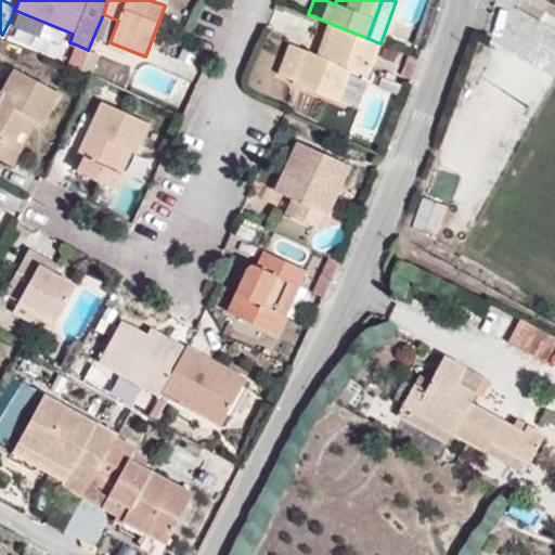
[(554,0),(514,0),(511,8),(554,31),(554,0)]
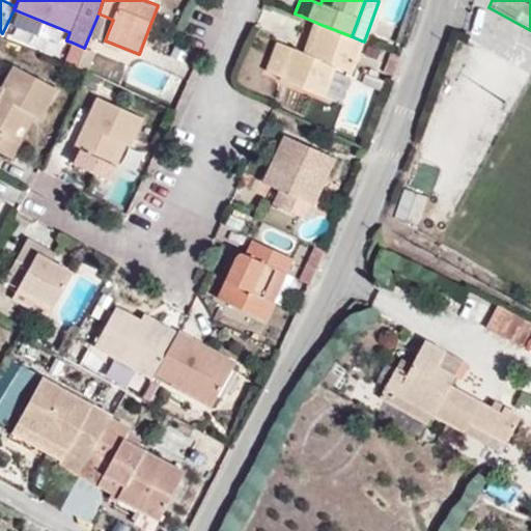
[(306,55),(319,24),(310,20),(297,50),(306,55)]
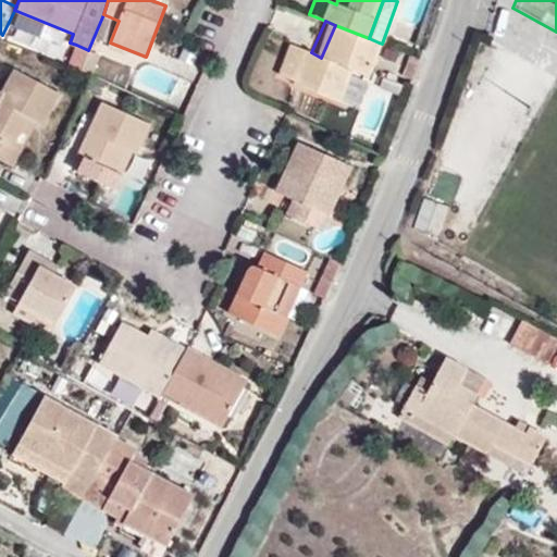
[(335,102),(349,71),(366,76),(379,42),(369,38),(335,25),(321,58),(311,52),(288,42),(274,74),(286,78),(287,83),(335,102)]
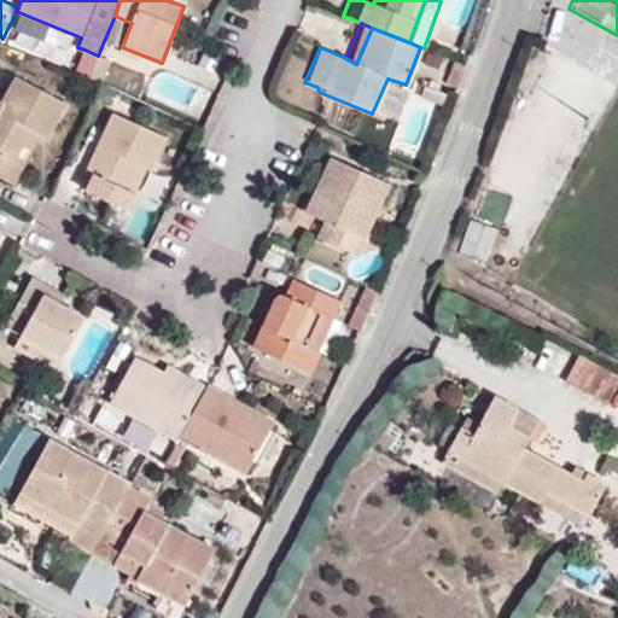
[(91,75),(98,56),(85,50),(76,70),(91,75)]
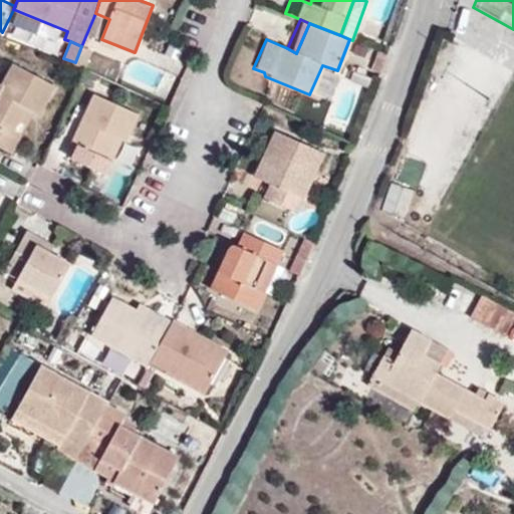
[(87,68),(94,51),(81,46),(75,62),(87,68)]
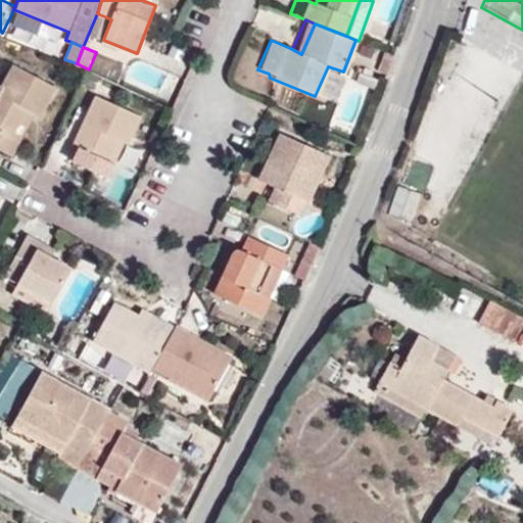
[(383,73),(390,54),(382,51),(376,70),(383,73)]
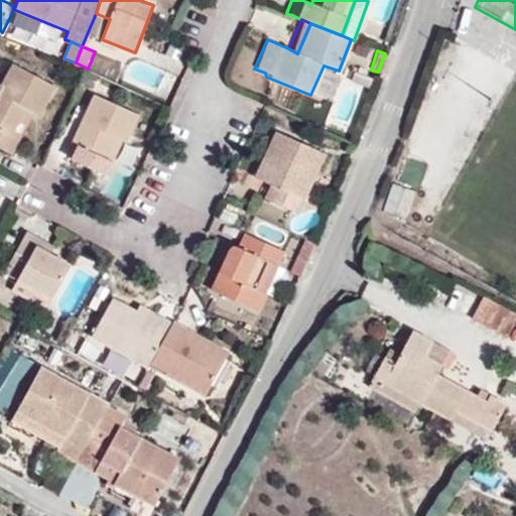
[(44,112),(57,83),(11,60),(0,82),(0,146),(16,154),(23,139),(13,135),(27,105),(44,112)]
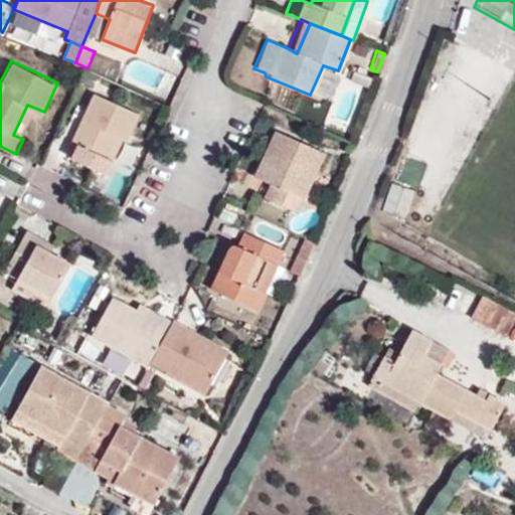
[(128,142),(141,113),(92,91),(67,142),(76,146),(73,155),(110,173),(116,161),(106,156),(115,137),(125,141),(128,142)]
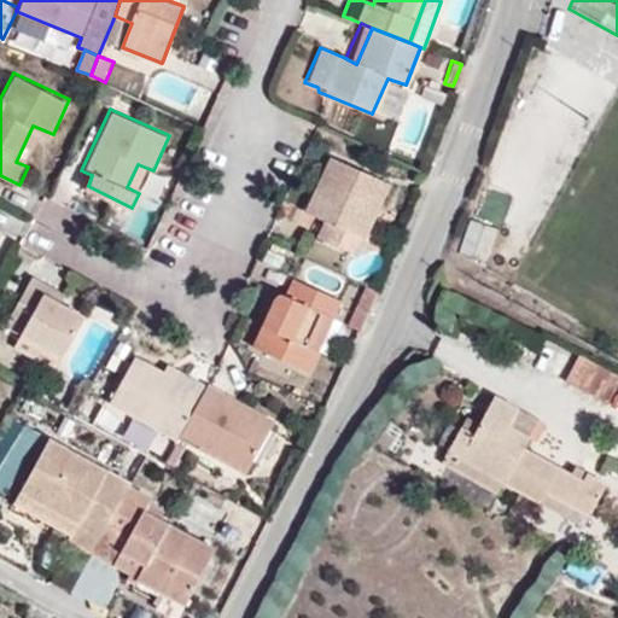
[(28,167),(45,130),(33,126),(16,162),(28,167)]
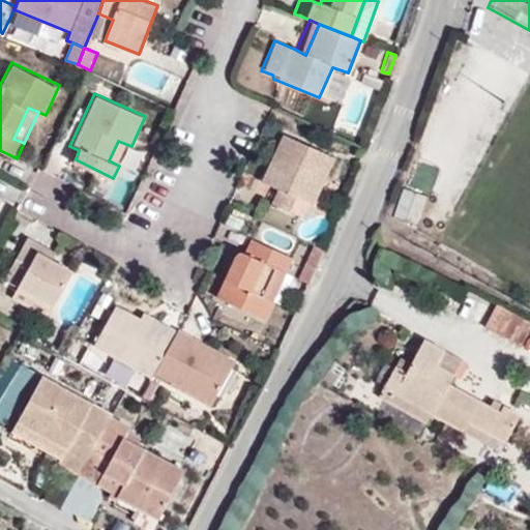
[(300,218),(331,156),(280,133),(257,180),(274,188),(283,193),(275,207),(300,218)]
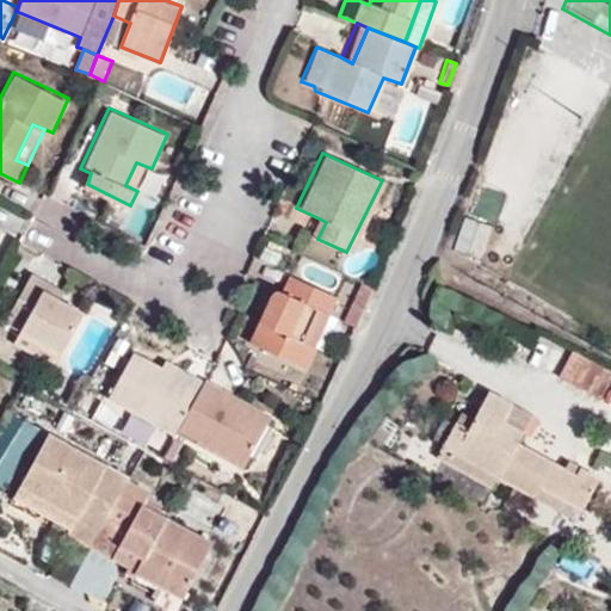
[(137,191),(148,167),(136,162),(125,185),(137,191)]
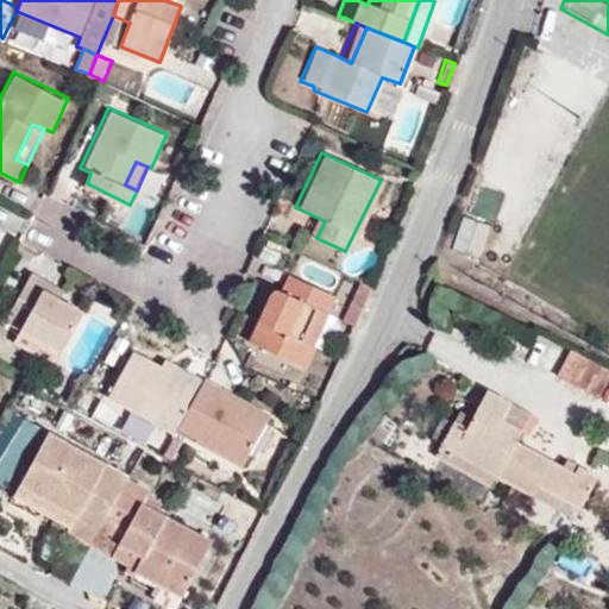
[(452,248),(478,257),(490,224),(464,214),(452,248)]
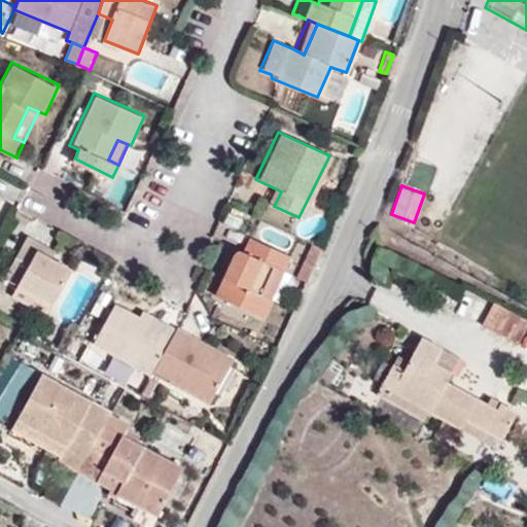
[(274,206),(281,191),(273,187),(266,202),(274,206)]
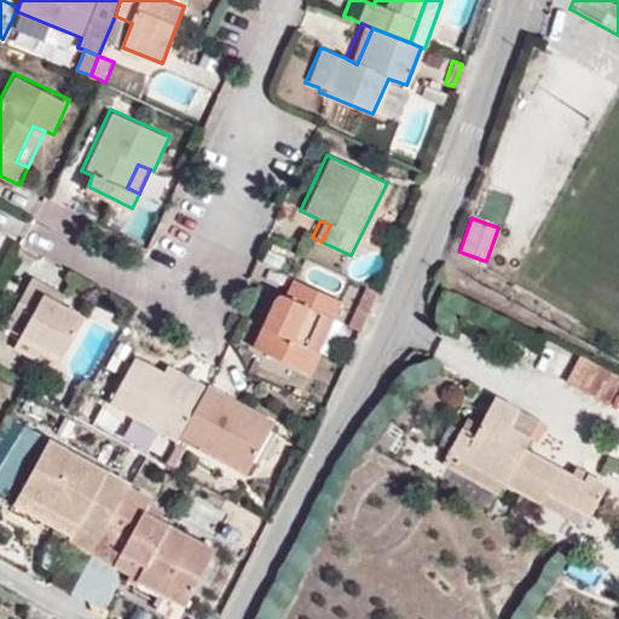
[(300,347),(322,296),(336,302),(342,290),(289,267),(268,316),(261,312),(248,341),(307,369),(313,353),(300,347)]
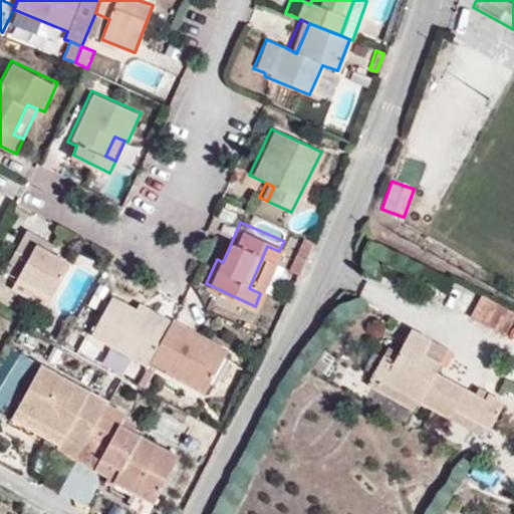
[(49,295),(68,261),(48,250),(52,243),(26,227),(2,267),(16,275),(49,295)]
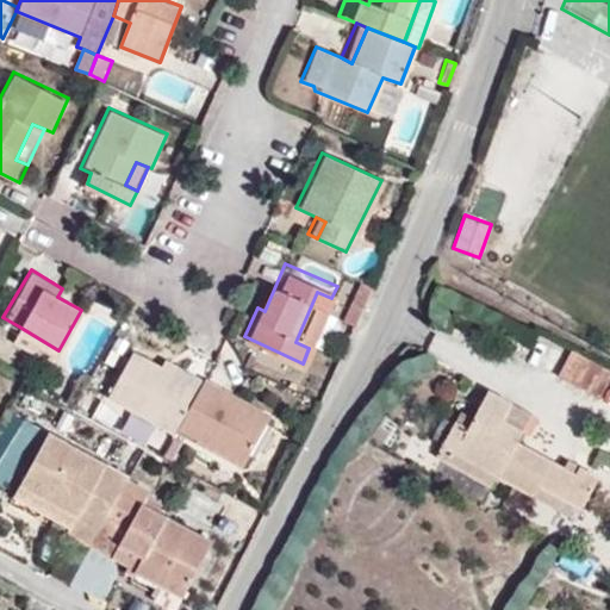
[(353,319),(369,282),(355,277),(338,313),(353,319)]
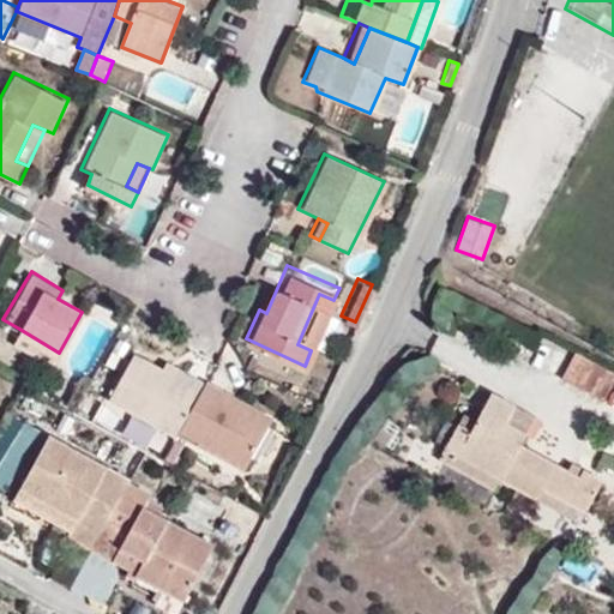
[(311,350),(333,300),(319,294),(298,344),(311,350)]
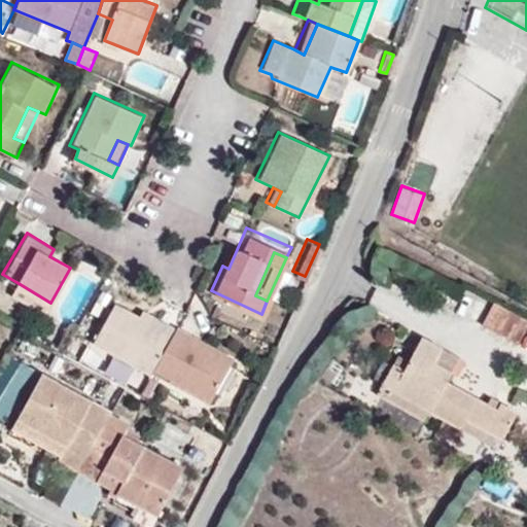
[(50,303),(16,282),(9,293),(44,314),(50,303)]
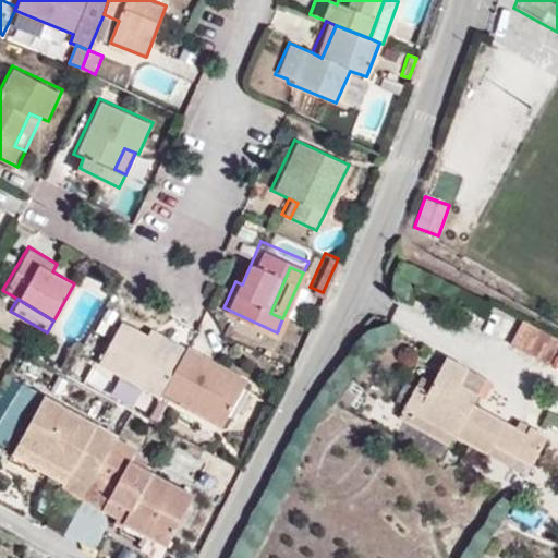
[(162,397),(190,341),(173,332),(168,343),(126,322),(104,366),(162,397)]
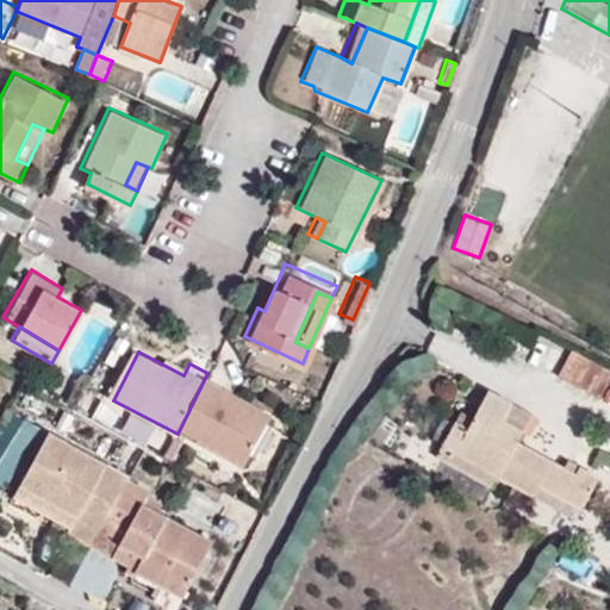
[(609,379),(609,369),(572,352),(560,378),(601,398),(609,379)]
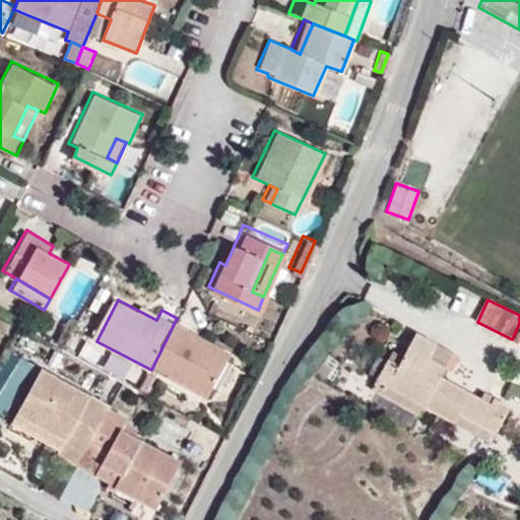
[(207,399),(232,353),(193,333),(196,326),(177,318),(151,370),(207,399)]
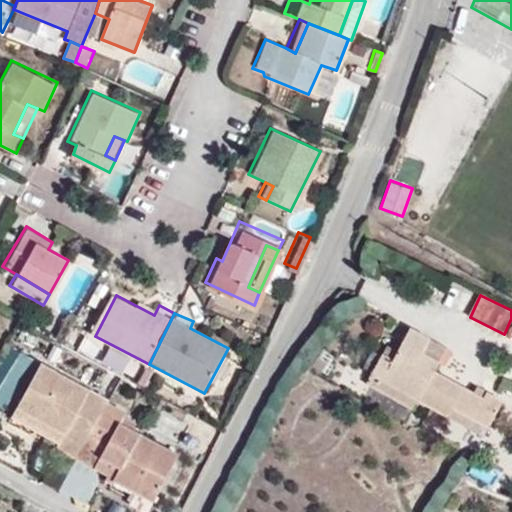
[(432,374),(437,365),(420,355),(428,340),(407,329),(384,372),(374,366),(368,377),(416,403),(445,420),(450,410),(486,430),(501,404),(484,394),(480,400),(470,395),(432,374)]
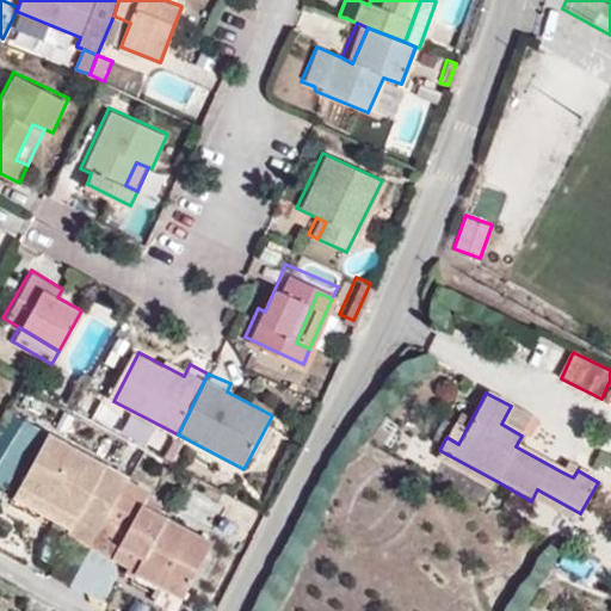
[(501,424),(522,436),(531,418),(511,406),(501,424)]
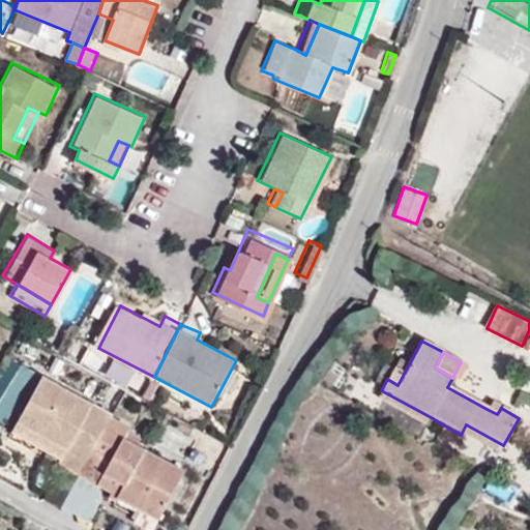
[(10,357),(0,376),(0,419),(5,422),(32,369),(10,357)]
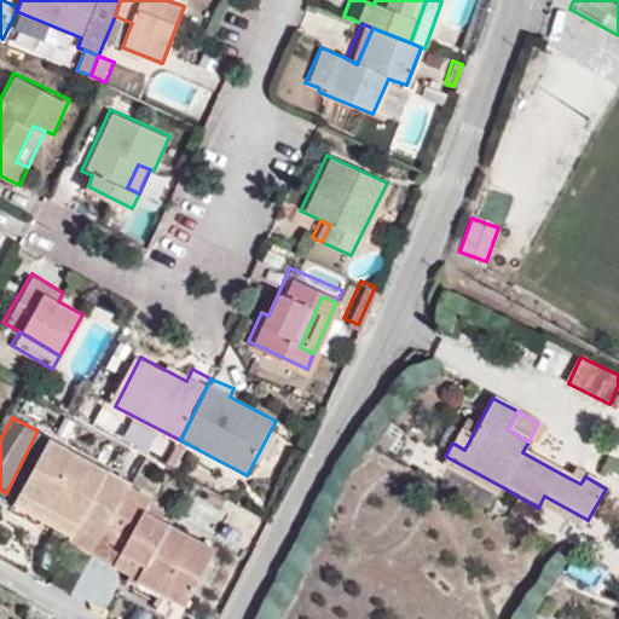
[(460,429),(452,443),(464,450),(472,435),(460,429)]
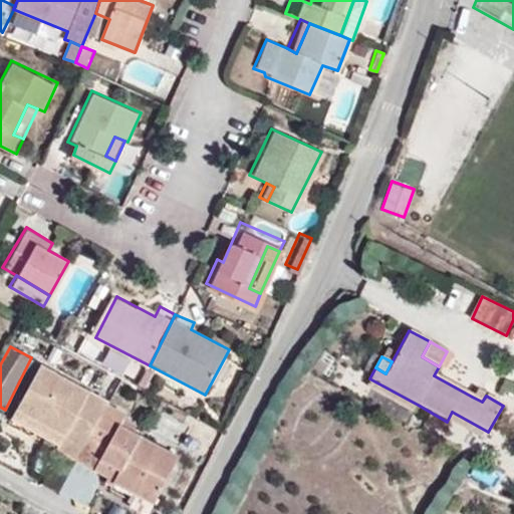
[(112,404),(45,365),(22,408),(68,435),(63,443),(61,447),(80,459),(111,405),(112,404)]
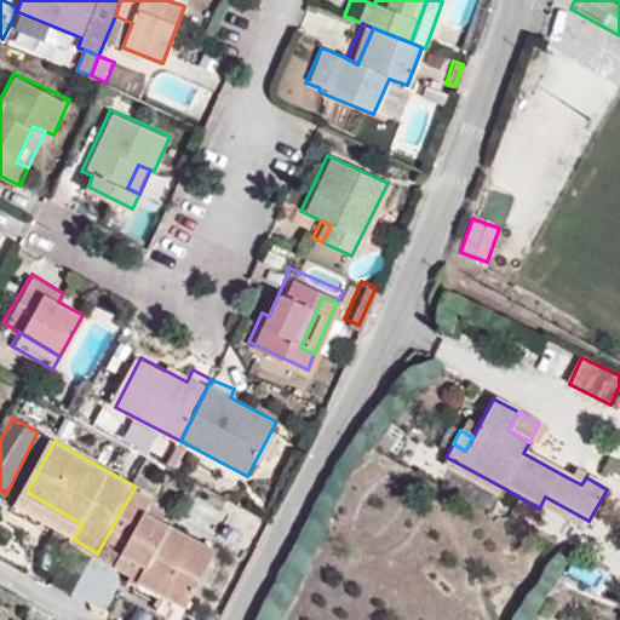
[(499,498),(504,488),(446,457),(441,465),(499,498)]
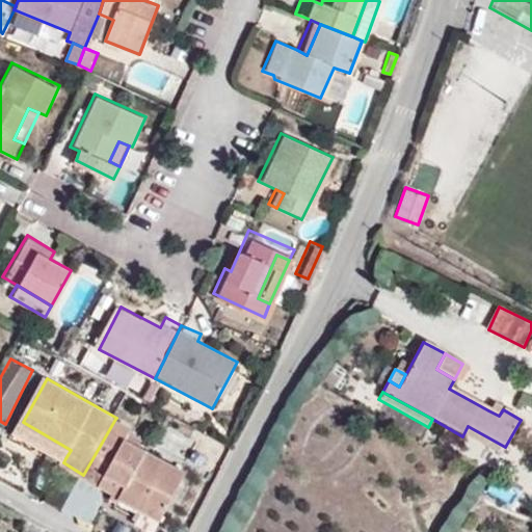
[(493,403),(488,410),(499,416),(503,409),(493,403)]
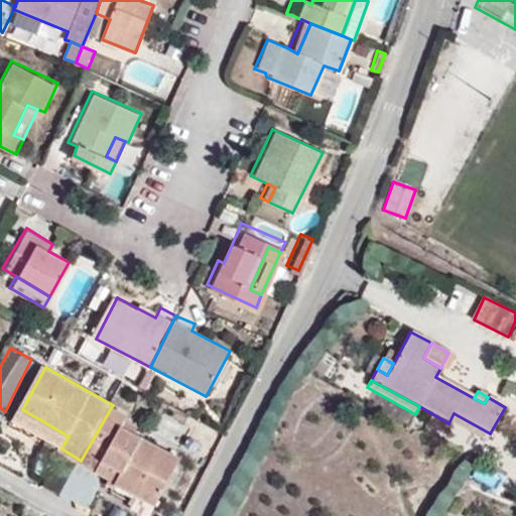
[(181,459),(135,433),(139,427),(127,420),(130,416),(112,406),(81,461),(100,472),(106,462),(127,473),(121,484),(137,493),(157,504),(181,459)]
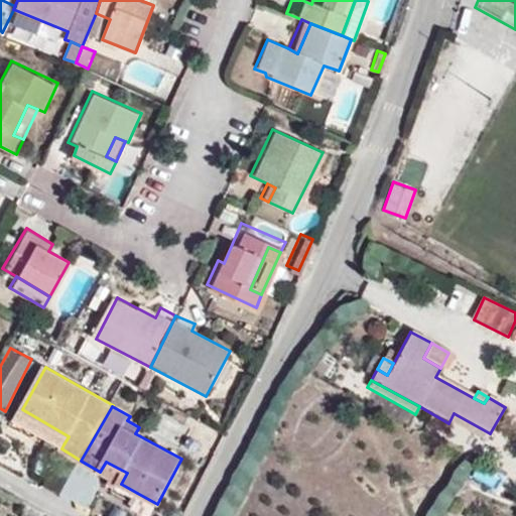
[(69,436),(22,409),(16,418),(63,444),(69,436)]
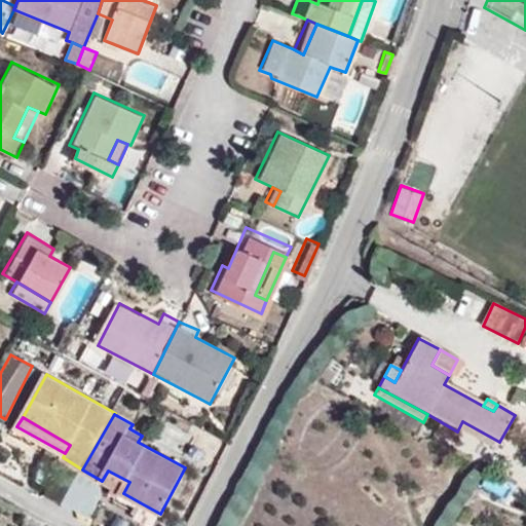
[(462,421),(457,431),(480,444),(485,434),(462,421)]
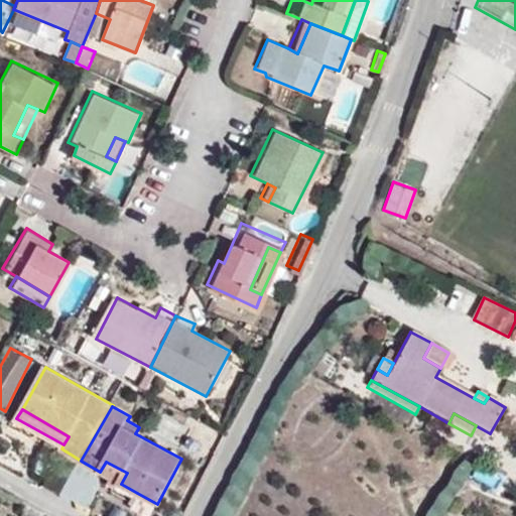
[(127,473),(106,462),(100,472),(121,484),(127,473)]
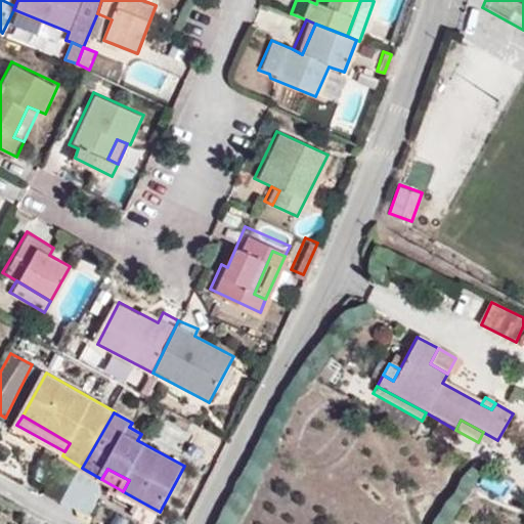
[(160,512),(139,500),(132,513),(153,523),(160,512)]
